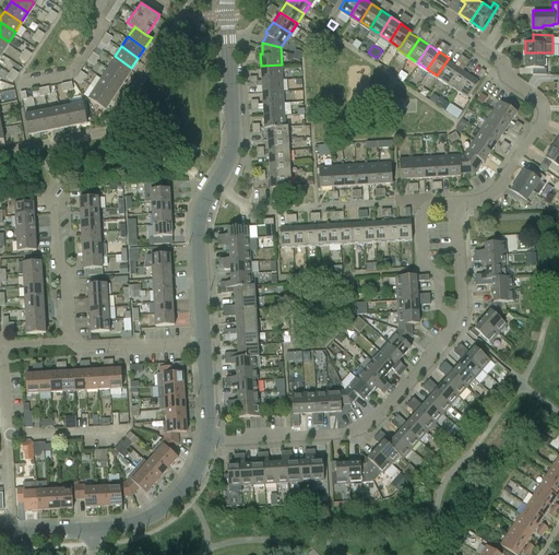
[(544,65),(544,52),(525,52),(525,66),(533,66),(533,71),(546,71),(546,65),(544,65)]
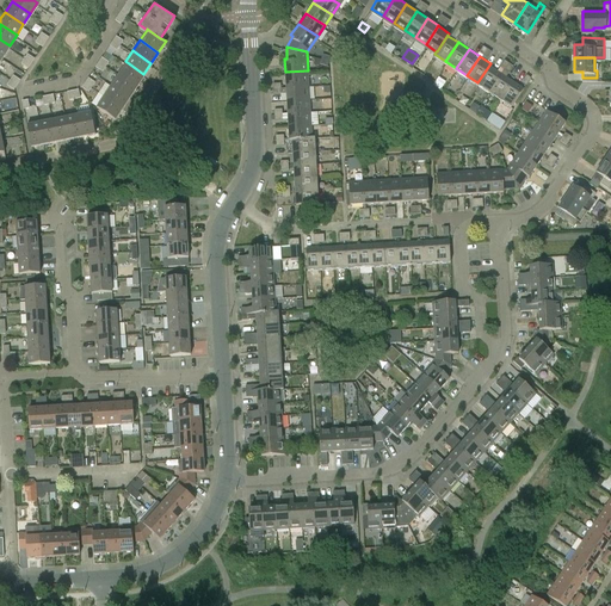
[(125,61),(118,72),(137,84),(143,74),(125,61)]
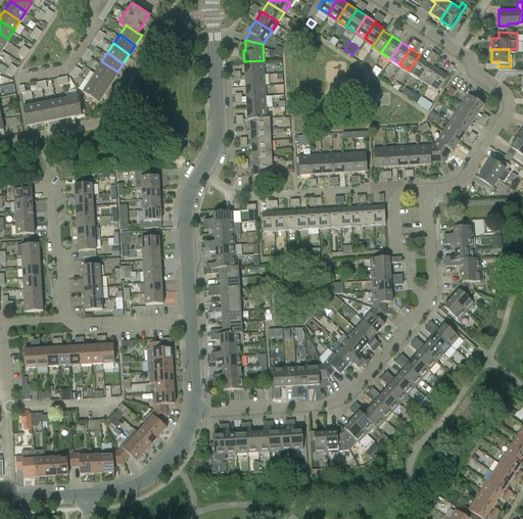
[(409,71),(418,77),(429,60),(420,54),(409,71)]
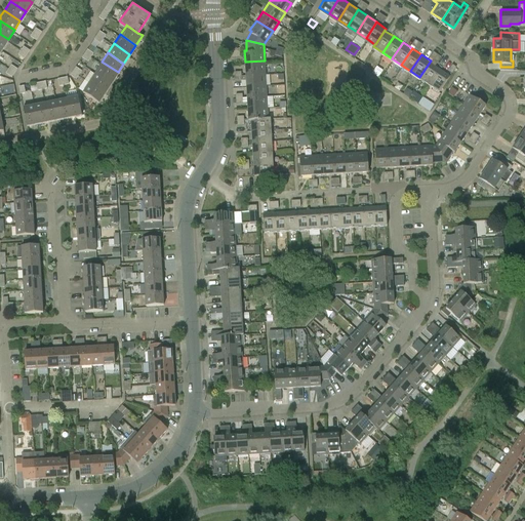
[(266,72),(265,61),(245,62),(246,73),(266,72)]
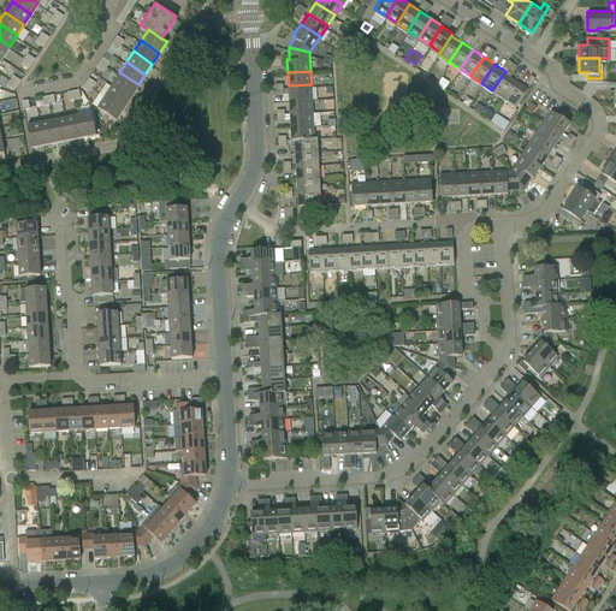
[(492,90),(504,98),(516,78),(505,71),(492,90)]
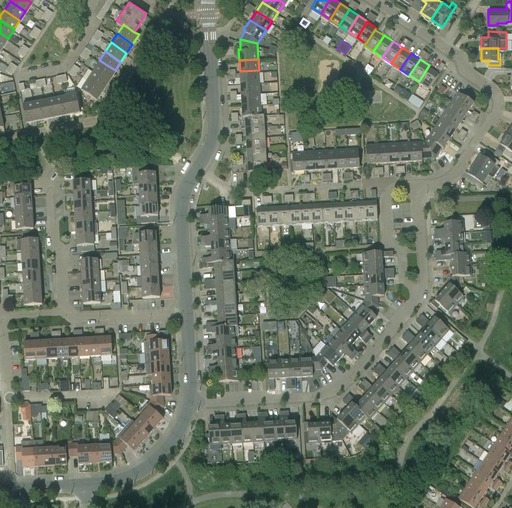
[(99,60),(93,69),(109,79),(115,70),(99,60)]
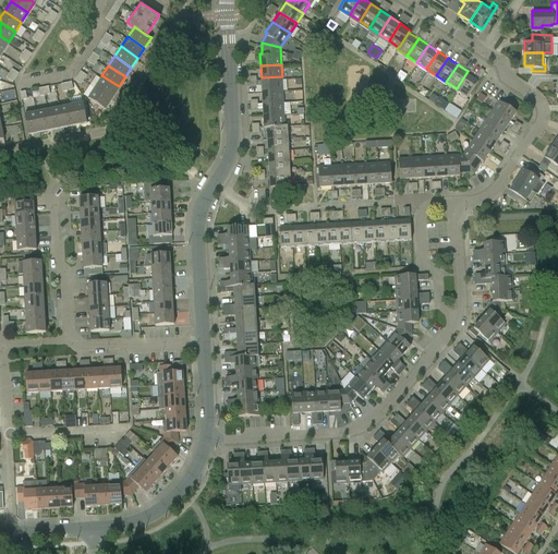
[(468,71),(457,88),(466,96),(477,77),(468,71)]
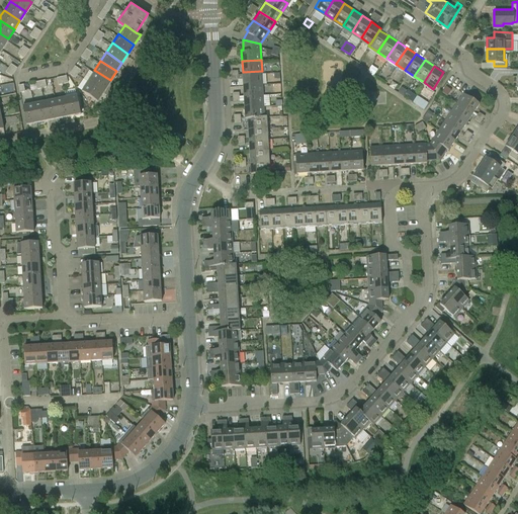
[(94,70),(88,79),(104,89),(110,80),(94,70)]
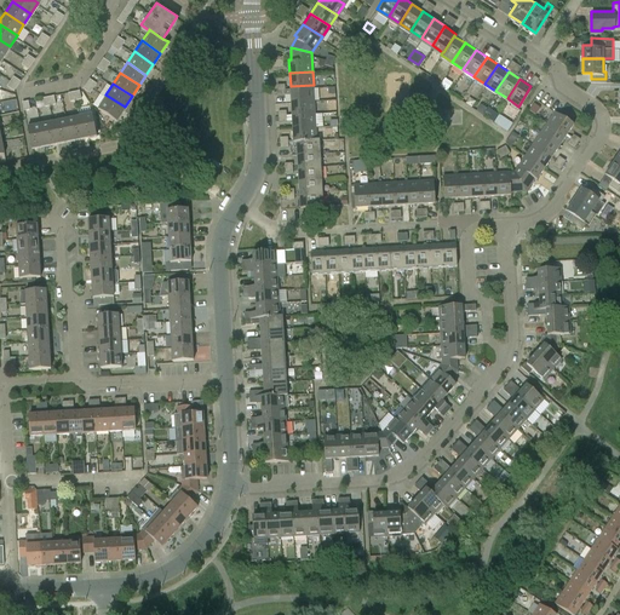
[(291,86),(291,99),(314,98),(314,85),(291,86)]
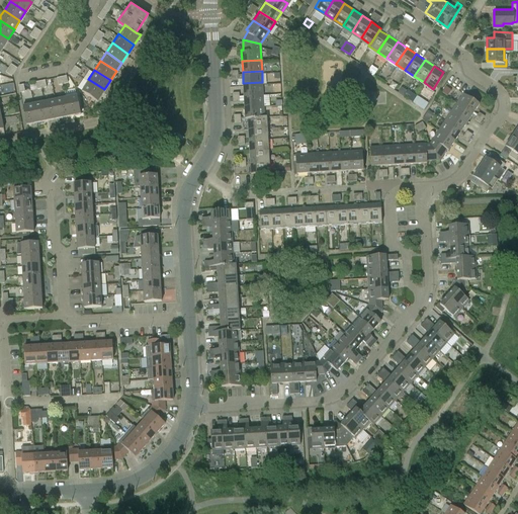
[(97,99),(104,89),(88,79),(82,88),(97,99)]
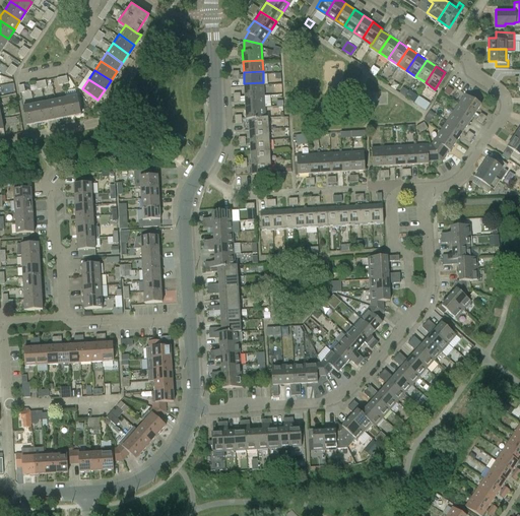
[(264,92),(263,82),(244,83),(245,93),(264,92)]
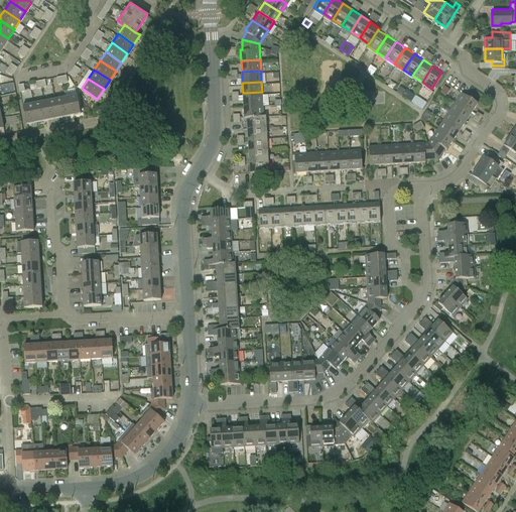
[(400,85),(396,90),(402,93),(405,88),(400,85)]
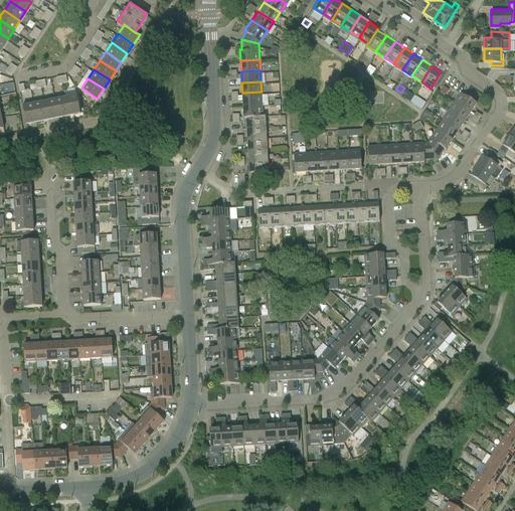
[(461,90),(454,100),(470,110),(476,101),(461,90)]
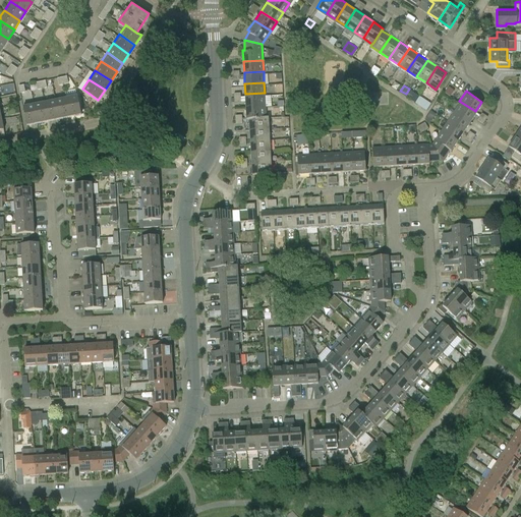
[(77,93),(66,95),(69,114),(80,112),(77,93)]
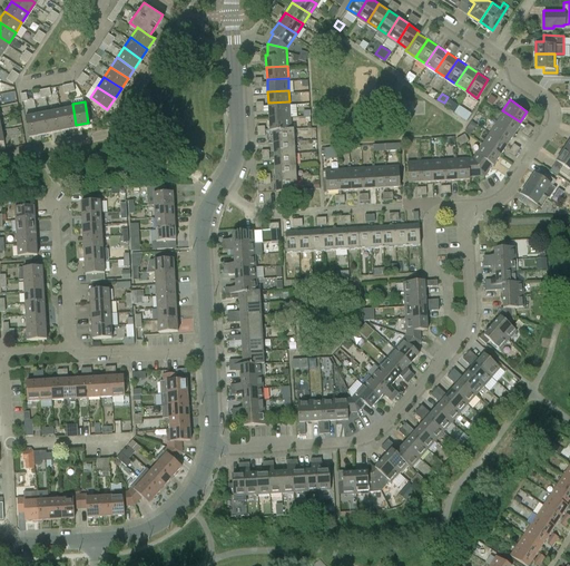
[(268,103),(268,115),(291,114),(290,101),(268,103)]
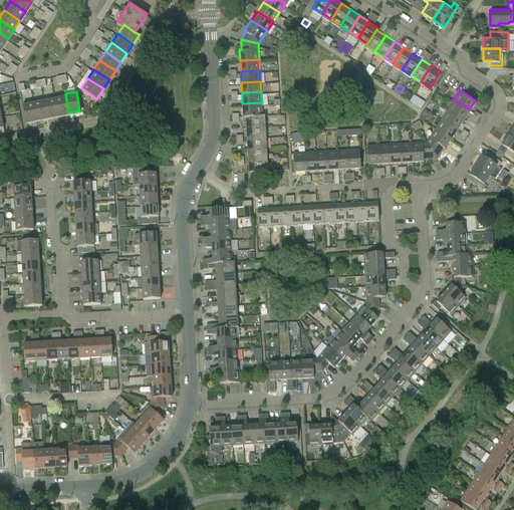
[(65,93),(54,96),(58,114),(68,112),(65,93)]
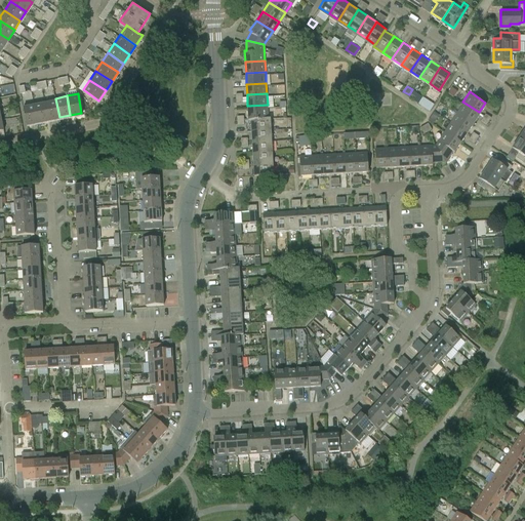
[(55,98),(45,101),(48,119),(59,117),(55,98)]
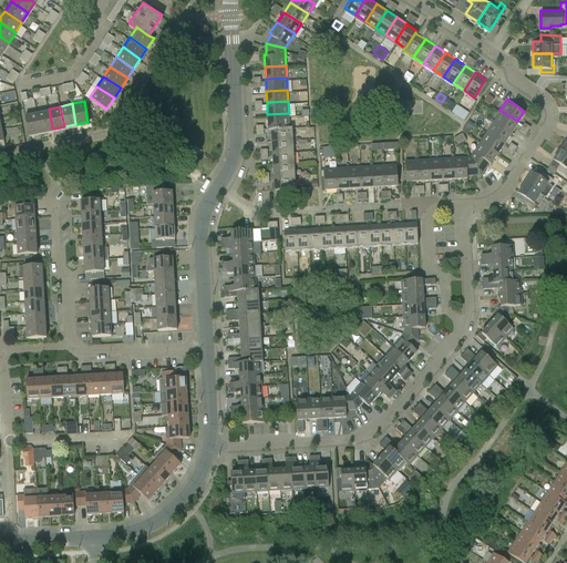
[(49,109),(37,111),(41,131),(52,129),(49,109)]
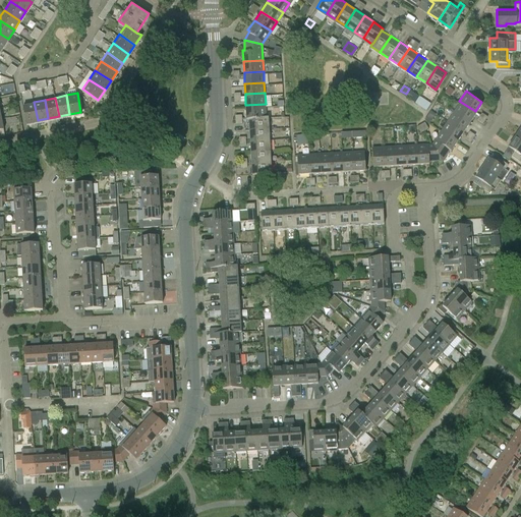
[(459,101),(453,110),(469,120),(475,111),(459,101)]
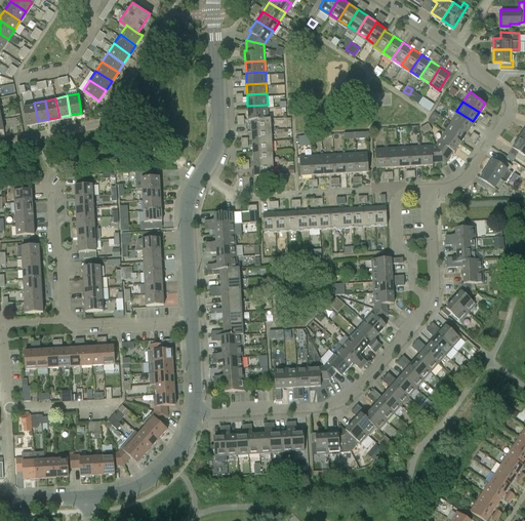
[(27,123),(38,121),(34,103),(23,105),(27,123)]
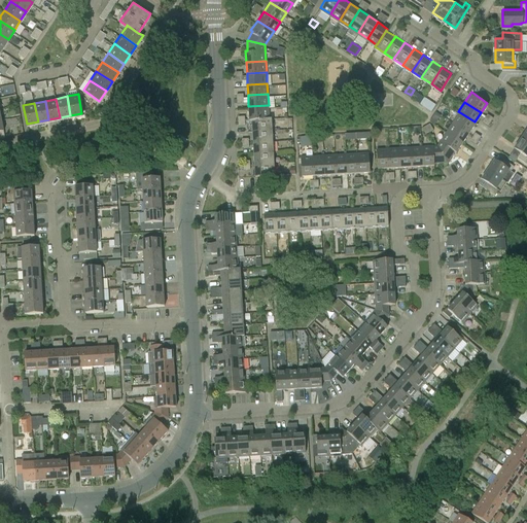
[(269,116),(269,105),(248,106),(249,117),(252,117),(269,116)]
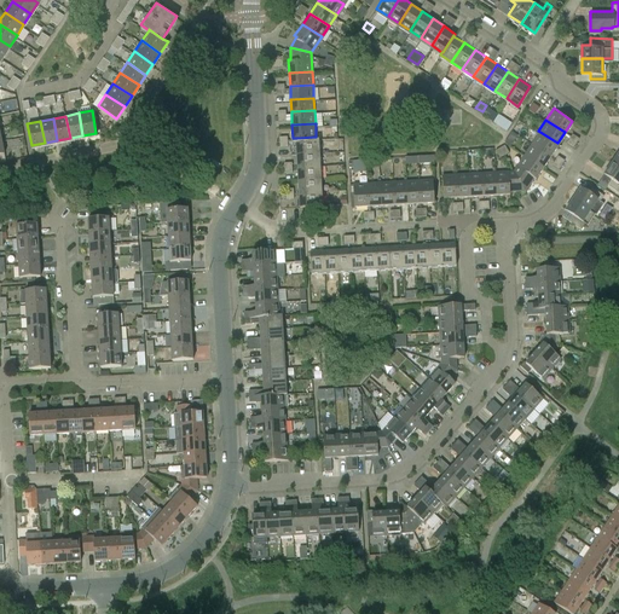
[(538,131),(531,142),(550,154),(557,143),(538,131)]
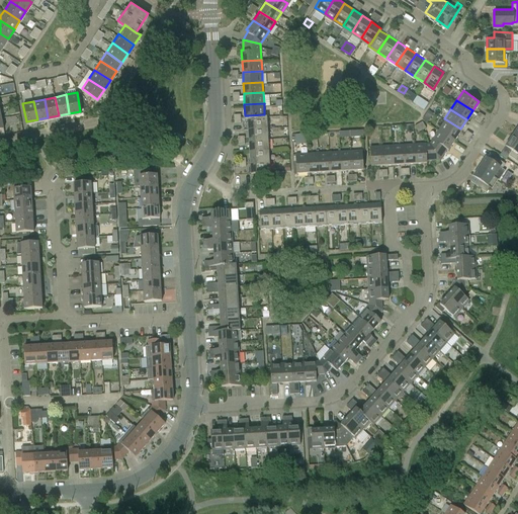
[(267,114),(264,114),(248,115),(248,126),(267,125),(267,114)]
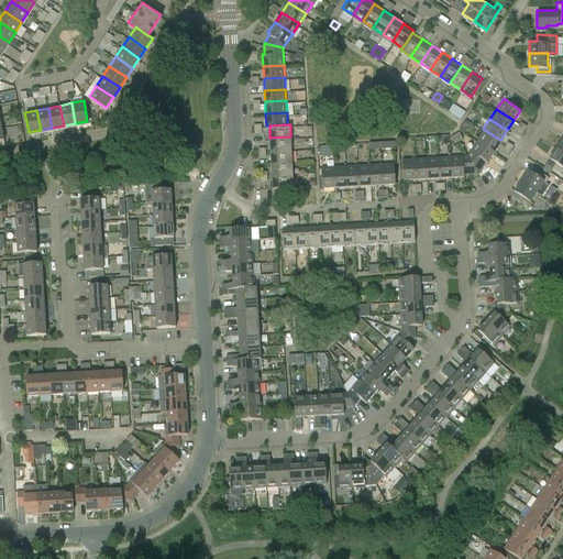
[(483,129),(476,139),(494,150),(500,140),(483,129)]
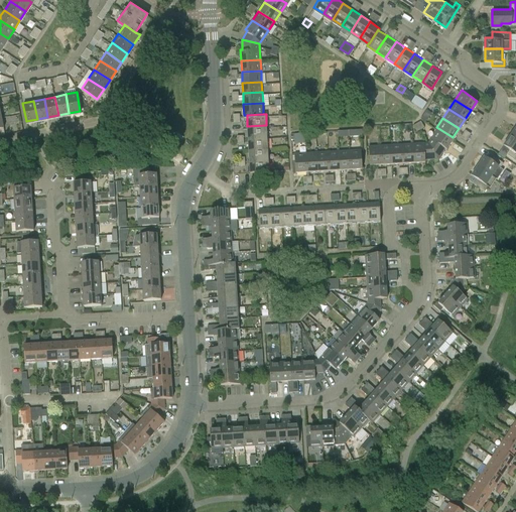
[(247,126),(248,137),(267,136),(266,125),(247,126)]
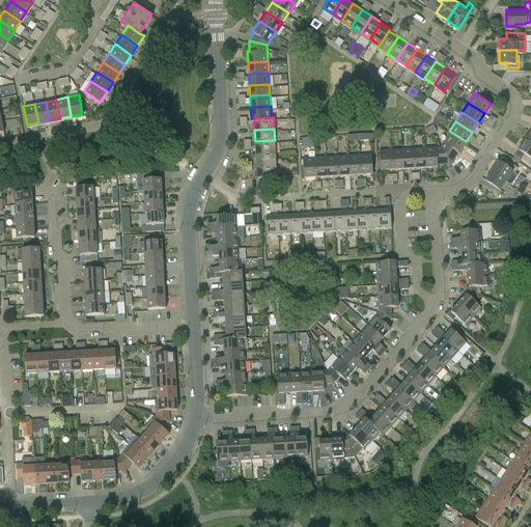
[(459,151),(466,141),(449,131),(441,144),(450,161),(457,150),(459,151)]
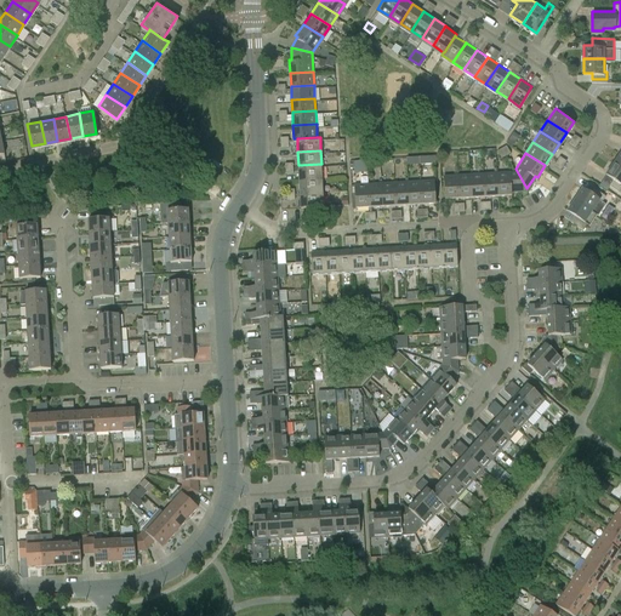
[(366,158),(353,158),(354,167),(366,167),(366,158)]
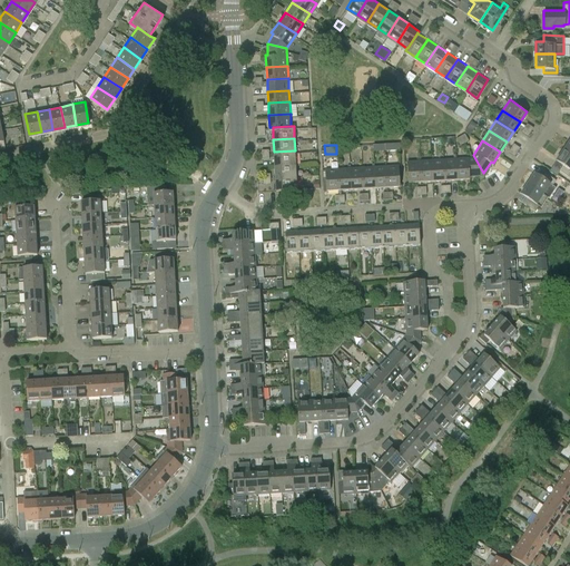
[(569,152),(563,147),(556,157),(562,162),(559,167),(569,174),(569,152)]
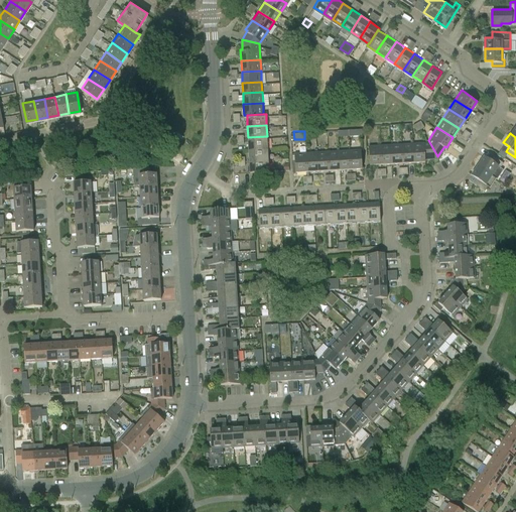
[(268,146),(267,136),(248,137),(249,148),(268,146)]
